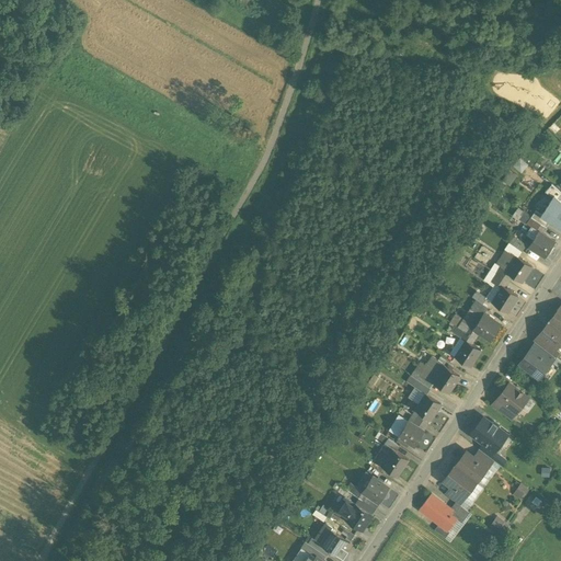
[(558,199),(560,196),(560,193),(551,185),(546,192),(553,197),(554,196),(558,199)]
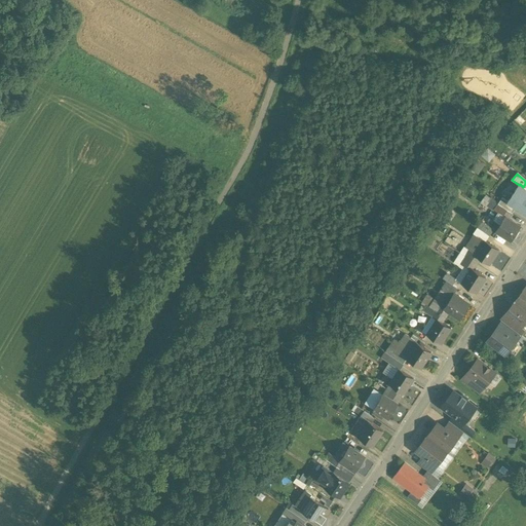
[(525,189),(523,187),(520,184),(519,185),(508,201),(508,202),(516,209),(525,215),(525,189)]
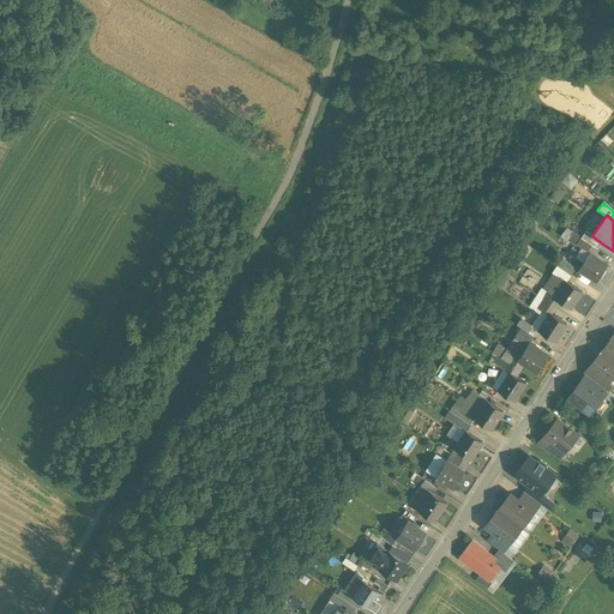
[(576,234),(567,229),(563,236),(576,246),(577,245),(576,245),(581,239),(576,234)]
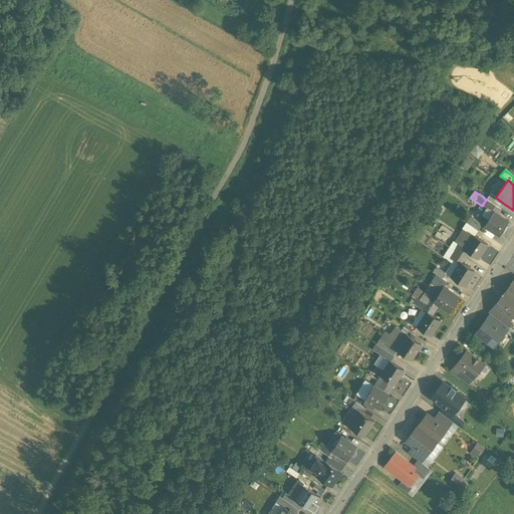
[(496,197),(491,193),(486,200),(500,209),(504,204),(496,198),(496,197)]
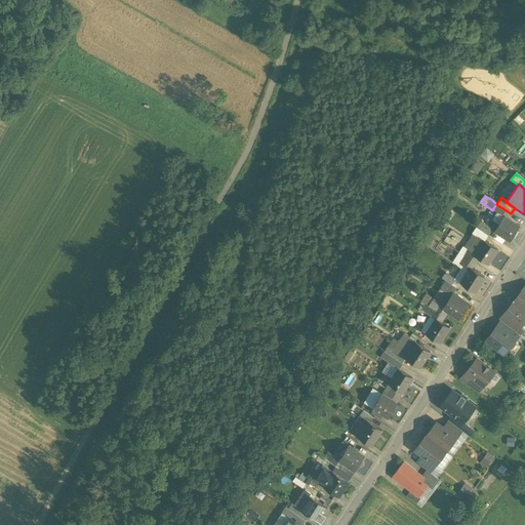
[(508,218),(511,213),(496,204),(492,209),(493,209),(492,210),(498,213),(508,218)]
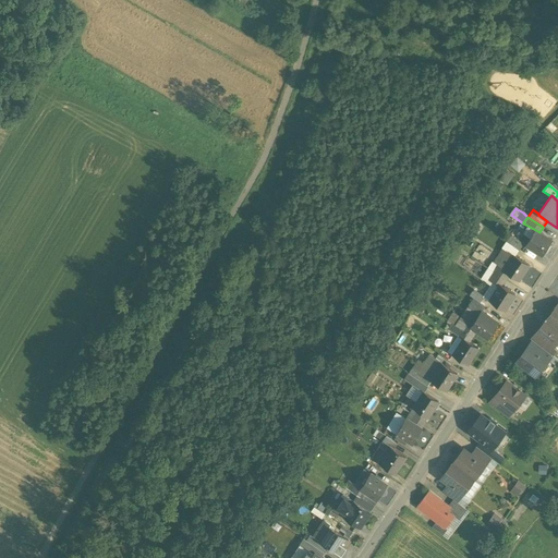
[(540,232),(530,227),(524,234),(531,238),(525,245),(543,256),(553,241),(540,232)]
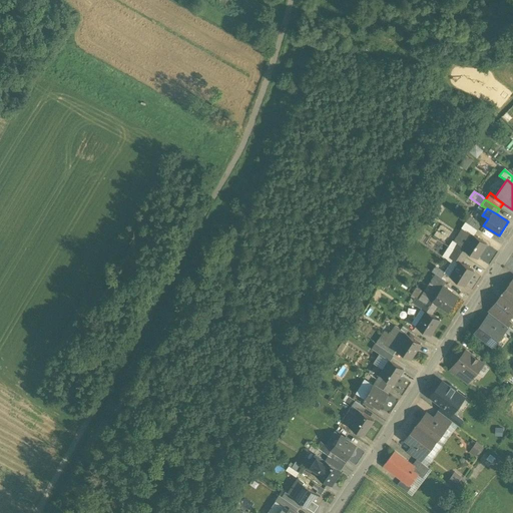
[(450,247),(465,258),(468,252),(464,248),(473,234),(476,236),(477,229),(466,222),(456,236),(450,233),(452,230),(428,215),(420,227),(450,247)]
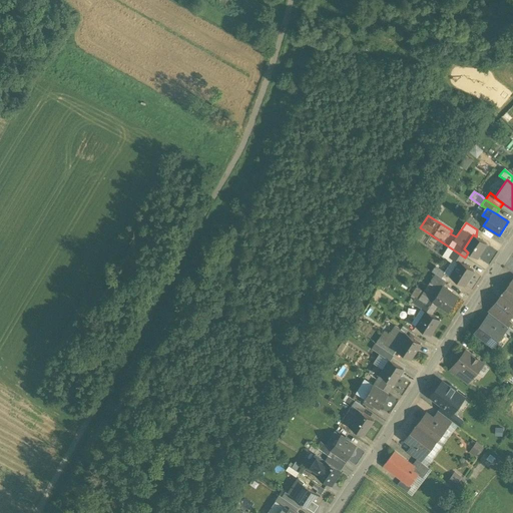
[(466,222),(477,229),(480,224),(470,216),(466,222)]
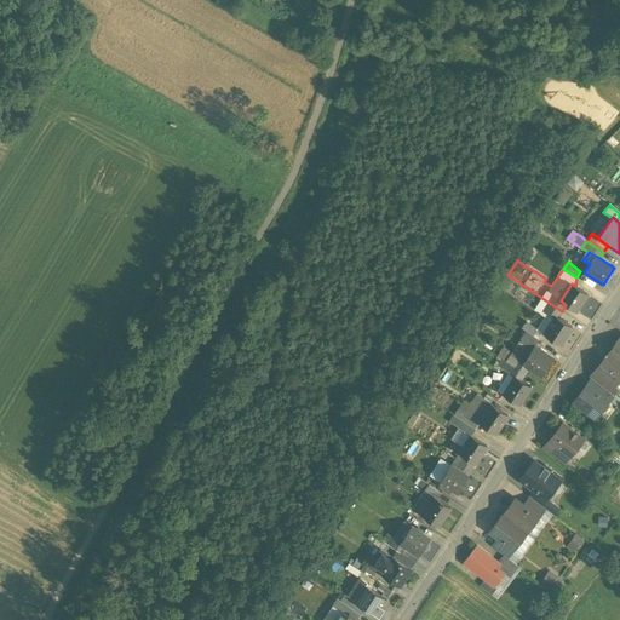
[(589,296),(575,286),(572,283),(561,300),(566,305),(577,313),(589,296)]
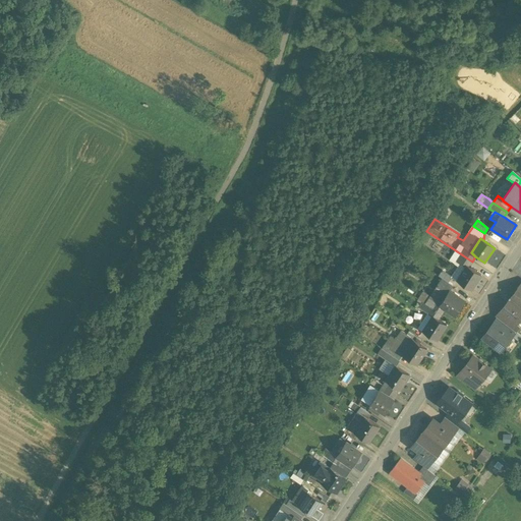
[(458,262),(467,266),(472,262),(457,251),(451,261),(456,265),(458,262)]
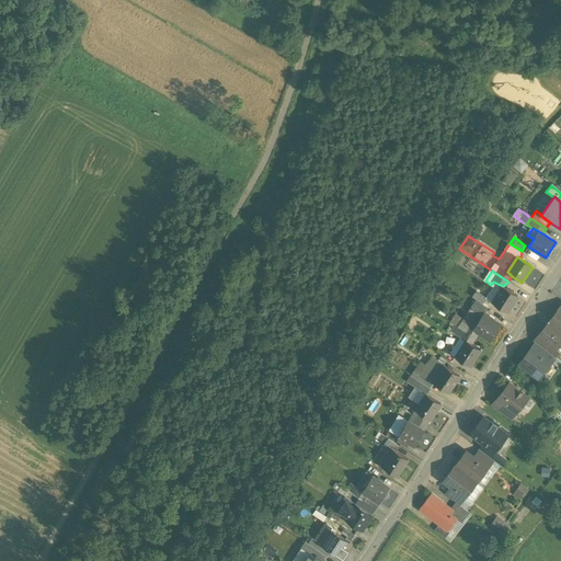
[(492,294),(488,299),(494,304),(507,312),(517,297),(503,286),(496,296),(492,294)]
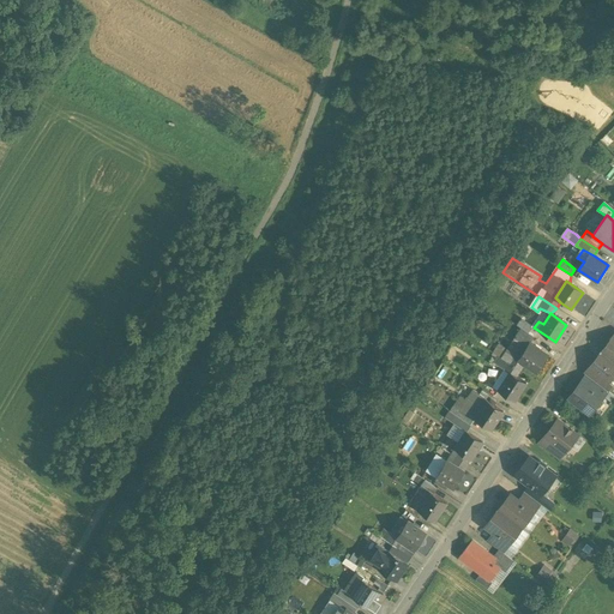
[(524,329),(537,337),(541,332),(534,327),(522,320),(519,325),(524,329)]
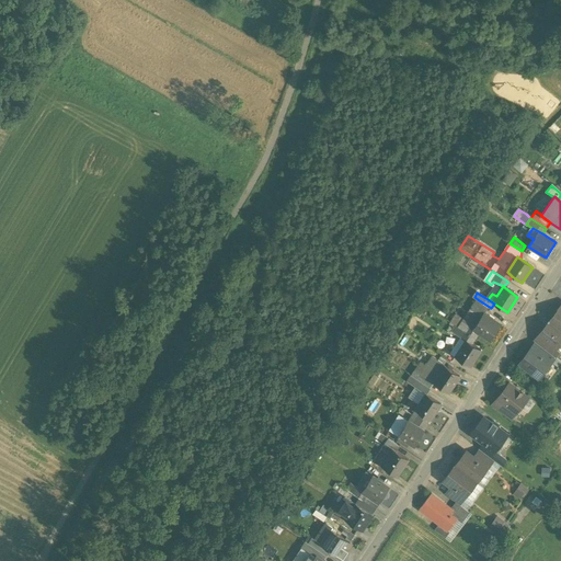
[(470,335),(473,330),(472,329),(483,313),(490,318),(494,311),(491,308),(479,300),(466,320),(457,315),(453,322),(455,324),(470,335)]
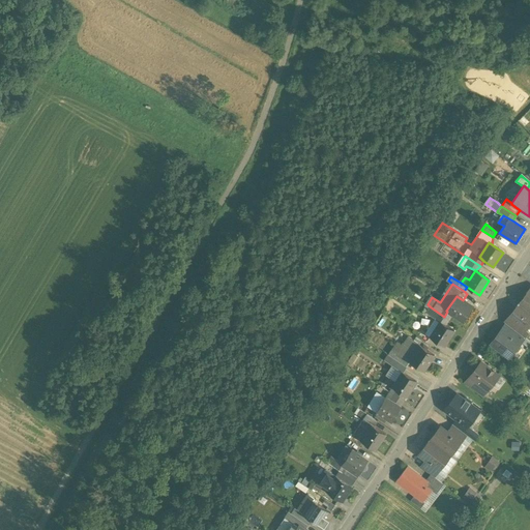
[(529,292),(529,291),(519,304),(529,313),(529,292)]
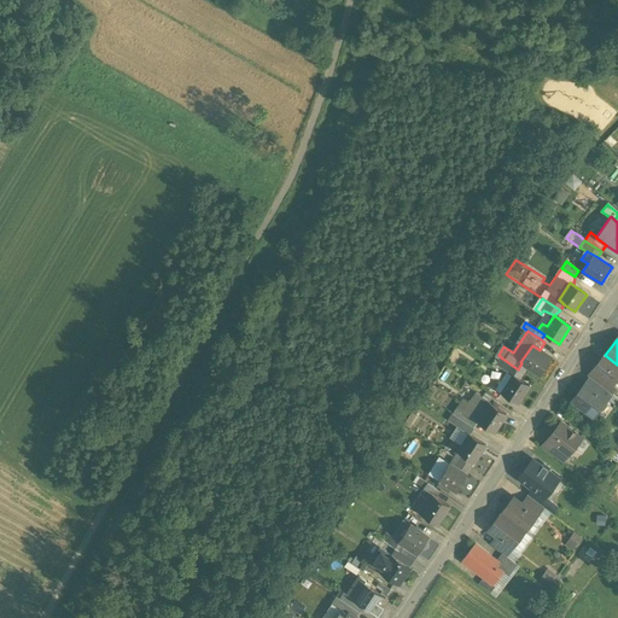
[(540,350),(532,345),(520,362),(522,363),(538,374),(551,357),(540,350)]
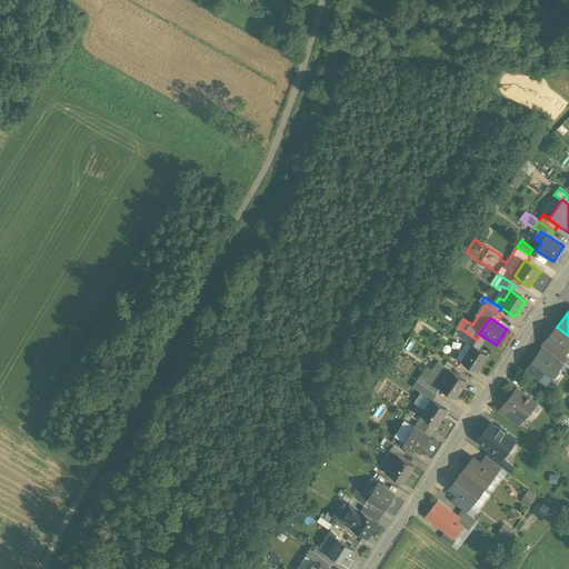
[(568,348),(568,336),(557,327),(546,340),(548,342),(562,353),(565,355),(568,348)]
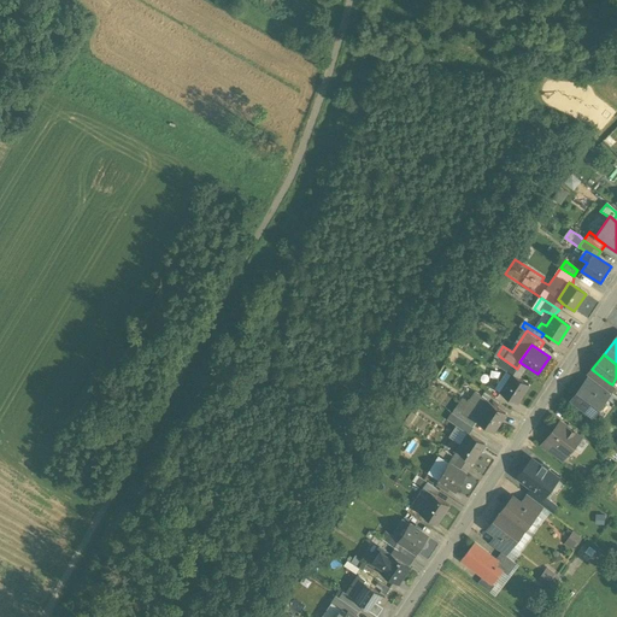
[(515,376),(521,381),(526,374),(517,369),(500,357),(495,364),(507,372),(497,389),(504,393),(515,376)]
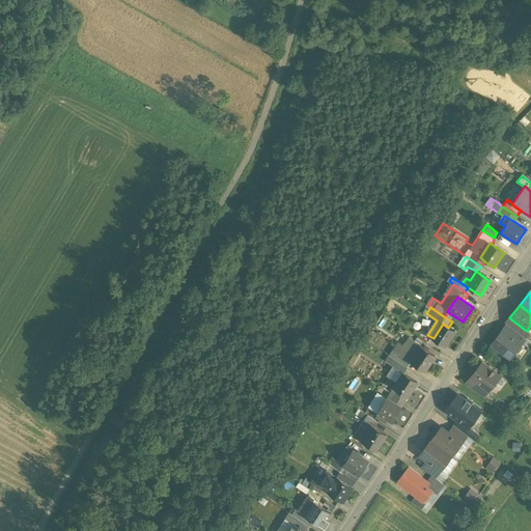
[(525,330),(511,319),(507,325),(508,326),(522,335),(525,330)]
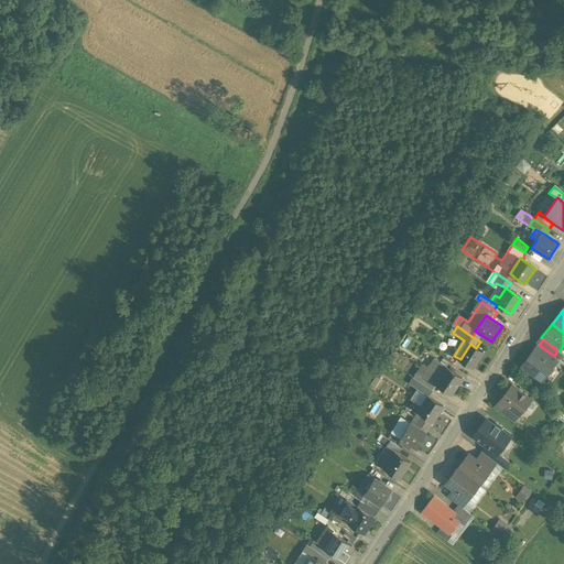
[(476,348),(470,344),(461,359),(476,370),(486,354),(476,348)]
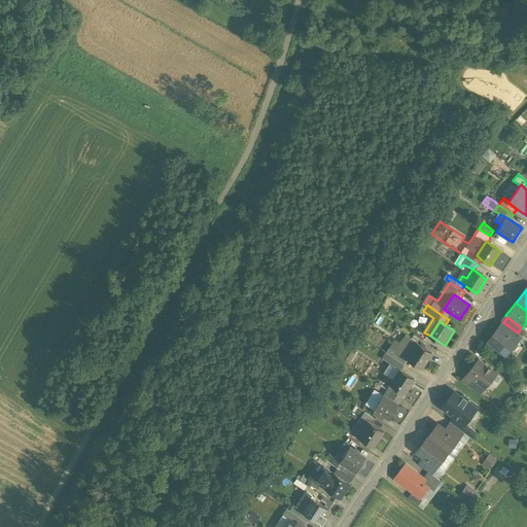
[(518,332),(504,323),(499,328),(518,343),(522,337),(518,332)]
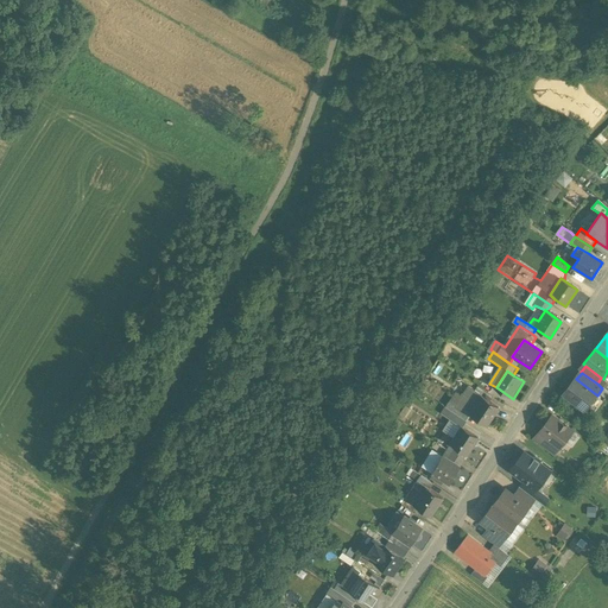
[(576,379),(564,394),(586,411),(597,396),(576,379)]
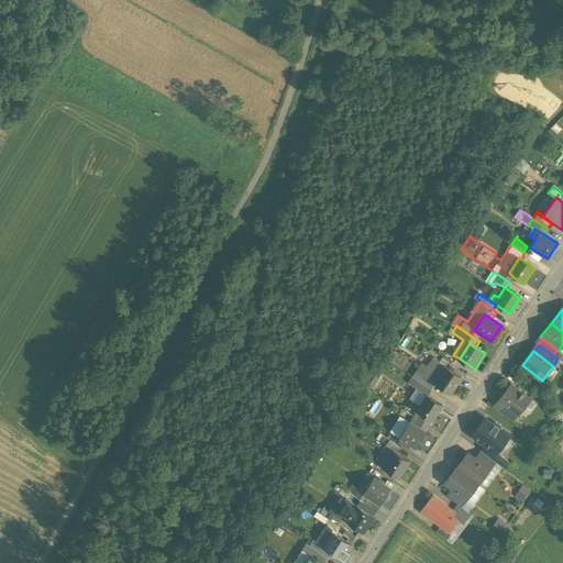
[(435,384),(446,367),(429,356),(424,363),(420,360),(412,371),(423,377),(421,381),(437,390),(439,392),(441,388),(435,384)]
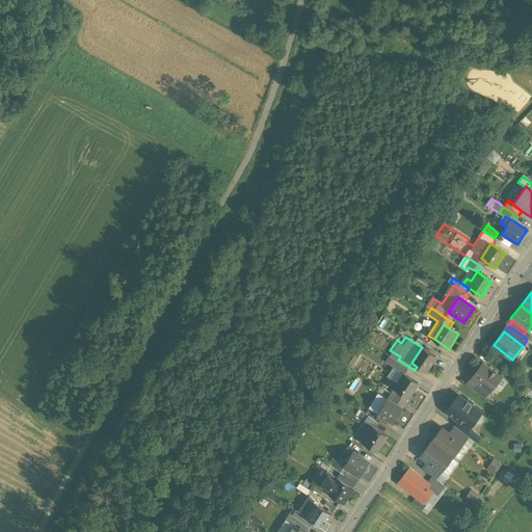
[(435,356),(422,347),(411,363),(417,367),(425,372),(435,356)]
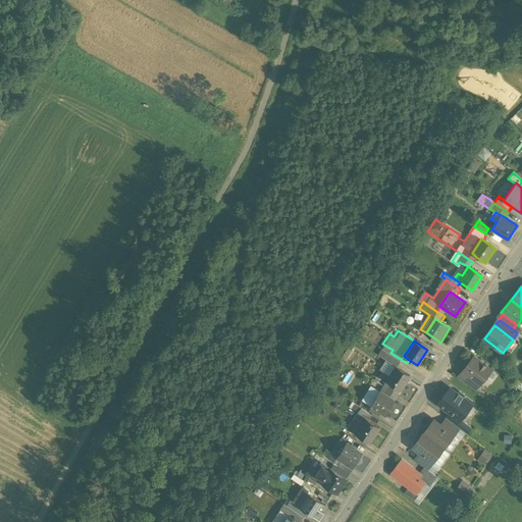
[(400,369),(405,362),(390,353),(376,374),(386,381),(397,366),(400,369)]
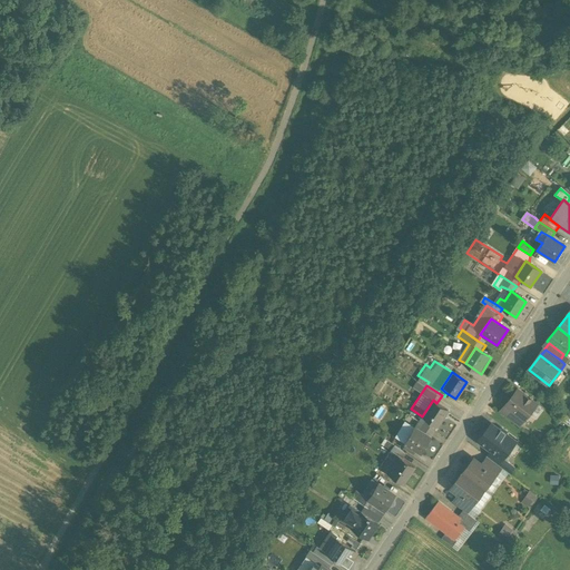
[(537,405),(518,390),(505,405),(507,406),(526,420),(537,405)]
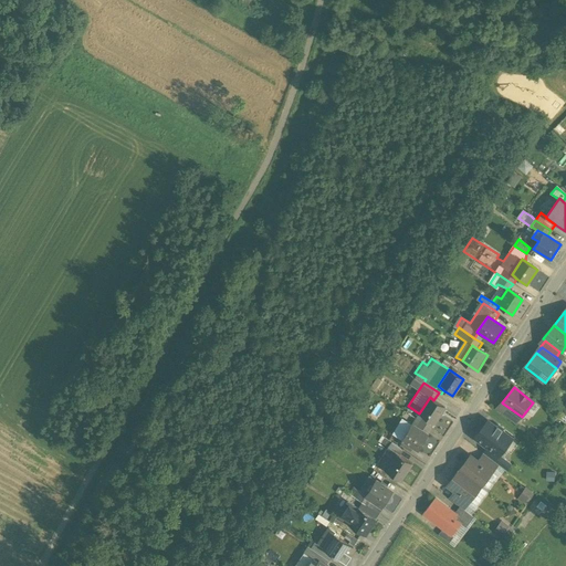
[(433,400),(430,397),(419,413),(422,416),(433,422),(435,423),(444,407),(433,400)]
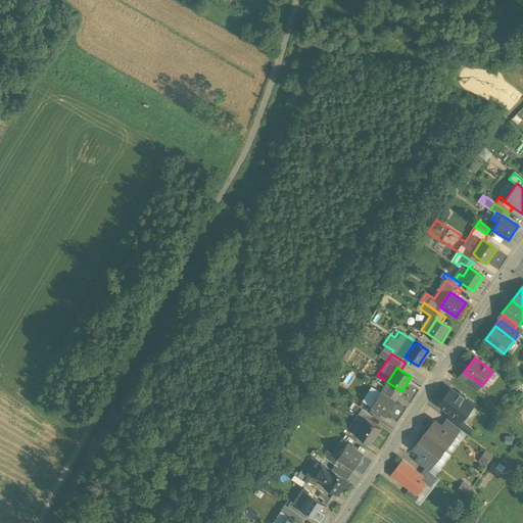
[(482,385),(465,373),(461,378),(477,391),(482,385)]
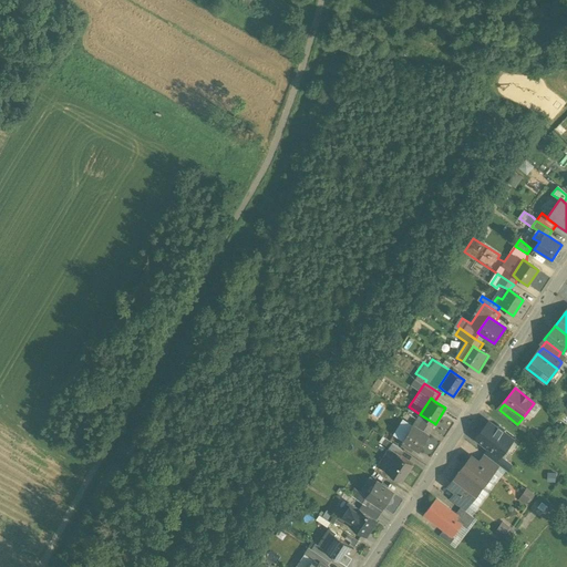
[(434,423),(423,416),(420,421),(431,429),(434,423)]
